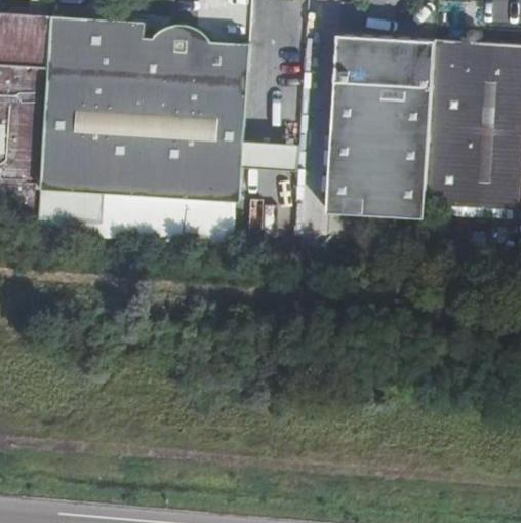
[(0,182),(38,185),(49,16),(26,14),(26,9),(9,8),(9,13),(0,12),(0,182)]
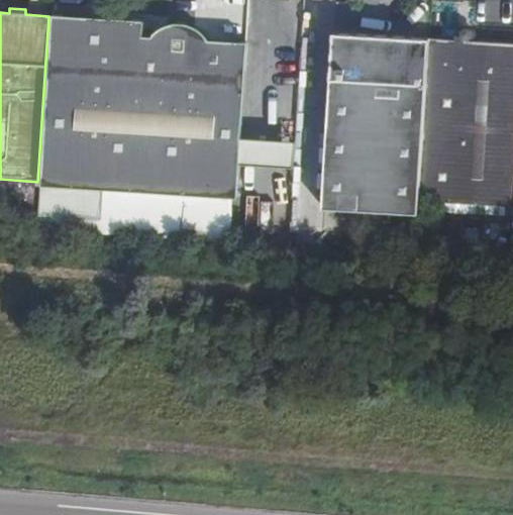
[(140,22),(48,16),(37,182),(35,214),(98,219),(100,191),(234,199),(236,168),(236,165),(238,138),(244,43),(205,40),(202,34),(197,29),(191,26),(185,24),(178,23),(170,23),(163,24),(157,28),(151,32),(146,37),(139,36),(140,22)]
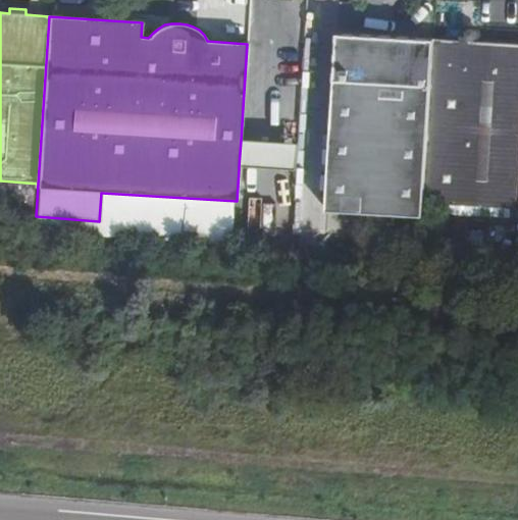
[(324,210),(417,216),(418,203),(429,42),(338,35),(324,210)]
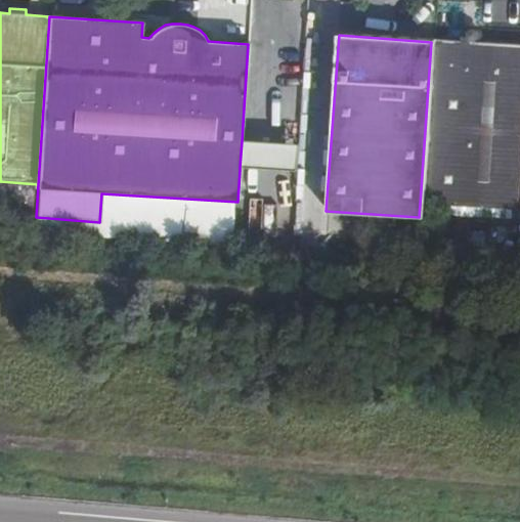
[(519,184),(519,47),(443,42),(444,39),(438,38),(438,42),(431,42),(420,204),(519,211),(519,184)]
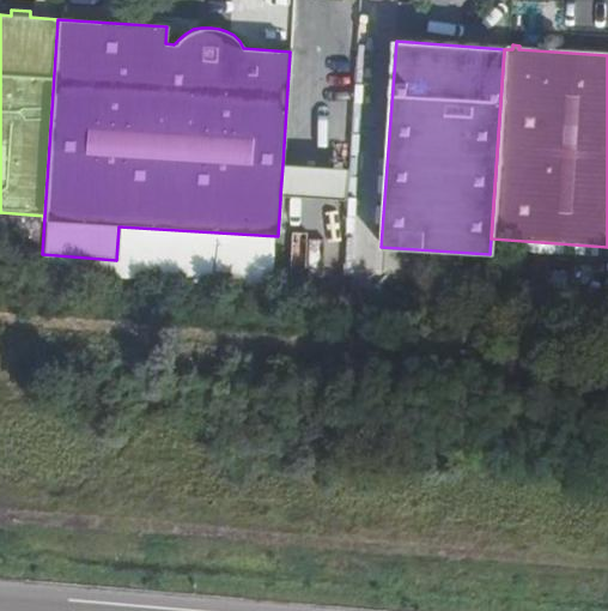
[(345,200),(347,169),(283,164),(280,195),(345,200)]
